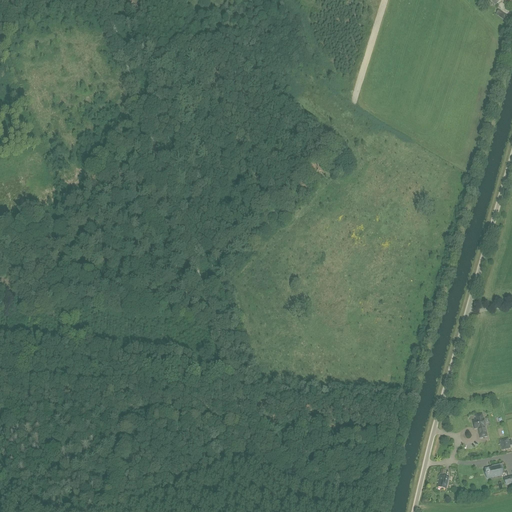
[(495,15),(504,21),(507,15),(499,9),(495,15)]
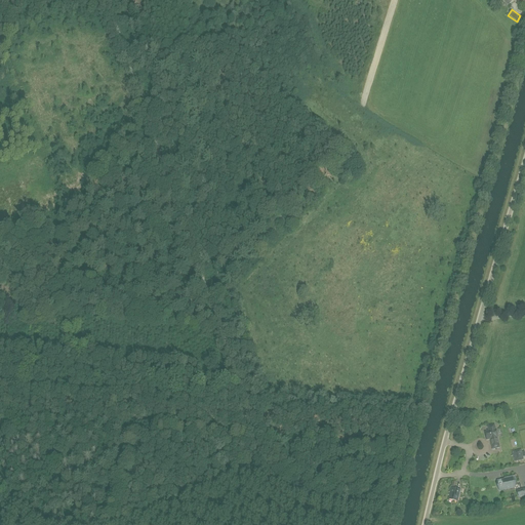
[(497,438),(495,430),(494,425),(487,426),(489,431),(485,432),(486,440),(490,439),(491,442),(490,442),(492,449),(499,447),(497,438)]
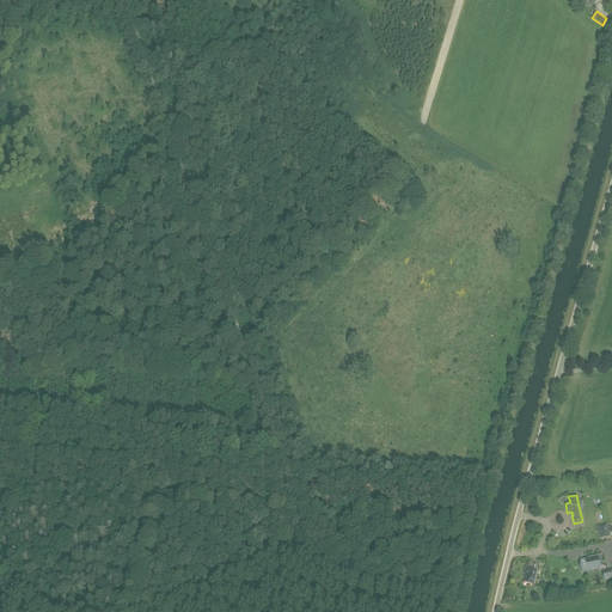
[(609,526),(599,528),(601,538),(611,537),(609,526)]
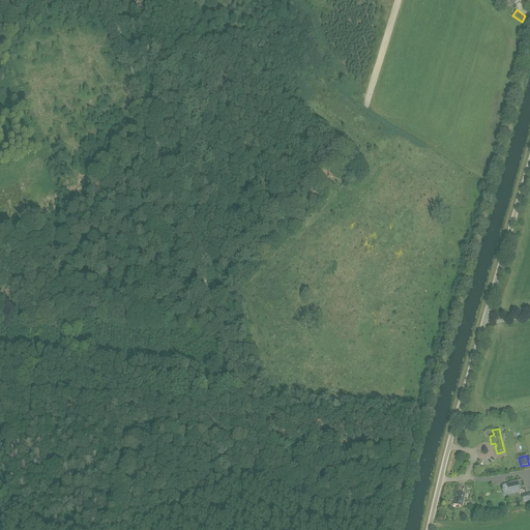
[(523,490),(520,480),(508,482),(509,484),(502,487),(504,495),(520,492),(519,490),(523,490)]
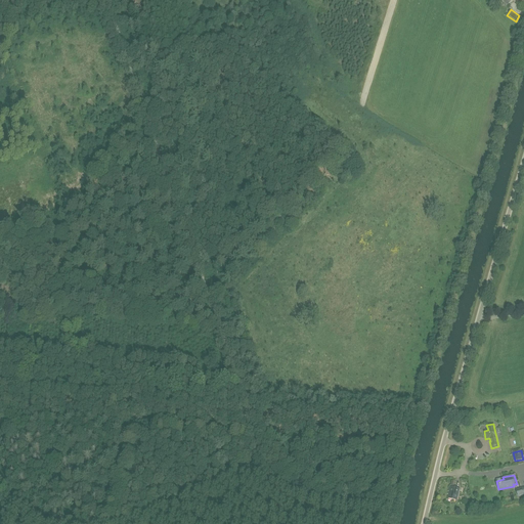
[(450,487),(447,498),(456,500),(460,489),(450,487)]
